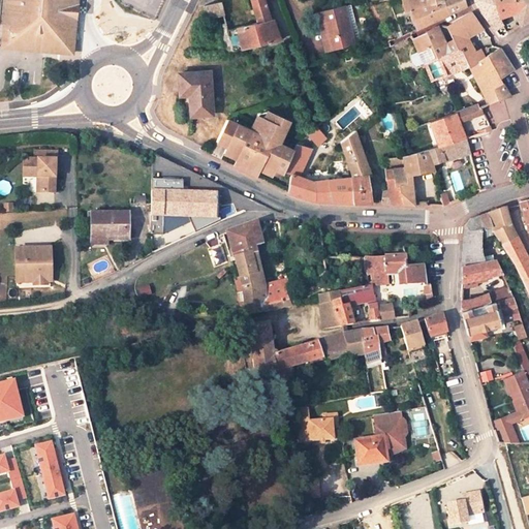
[(69,31),(78,32),(80,0),(0,0),(0,50),(9,51),(10,45),(17,47),(17,52),(66,57),(69,31)]
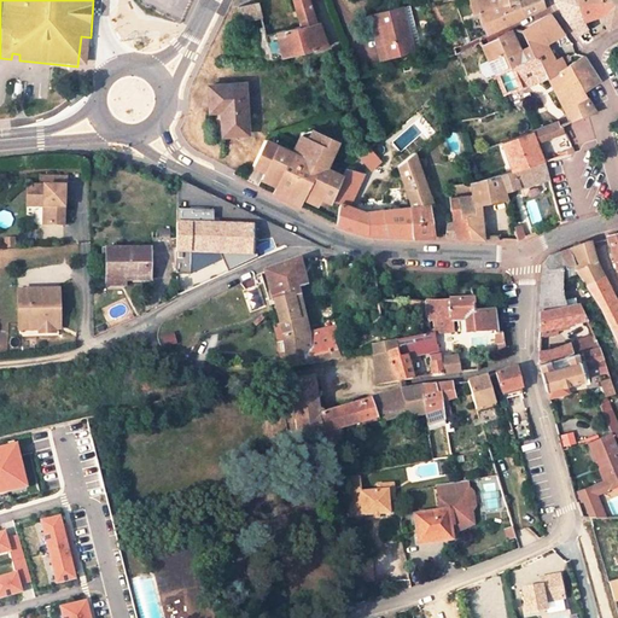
[(314,0),(292,0),(301,27),(316,23),(313,13),(318,11),(314,0)]
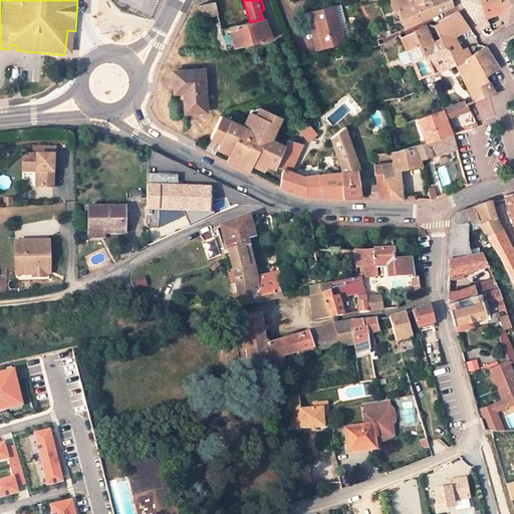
[(399,12),(405,28),(435,14),(431,1),(415,5),(414,0),(391,0),(395,10),(397,10),(398,12),(399,12)]
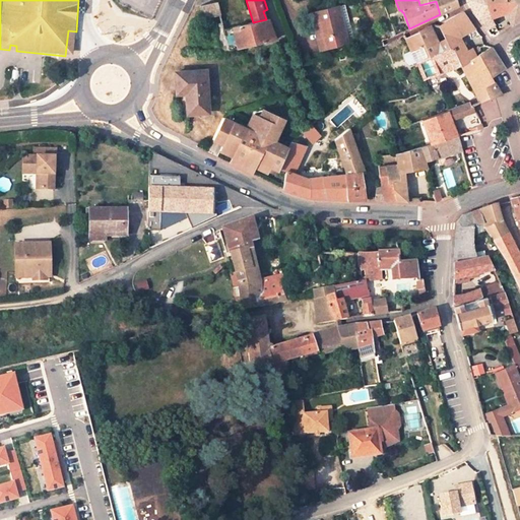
[(418,0),(419,5),(436,1),(440,14),(457,5),(456,0),(418,0)]
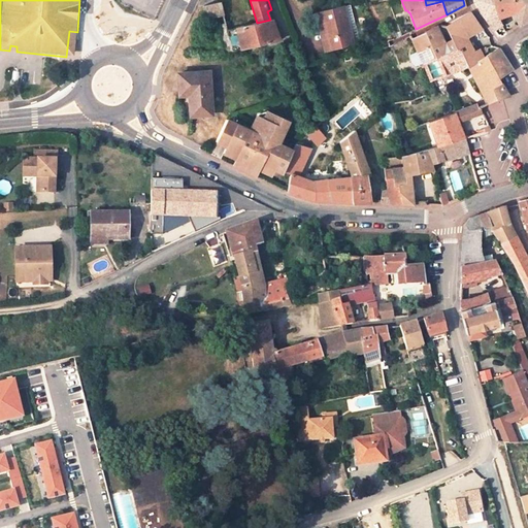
[(502,24),(501,23),(501,21),(500,20),(499,19),(497,14),(488,0),(475,0),(481,12),(499,35),(504,34),(507,32),(502,24)]
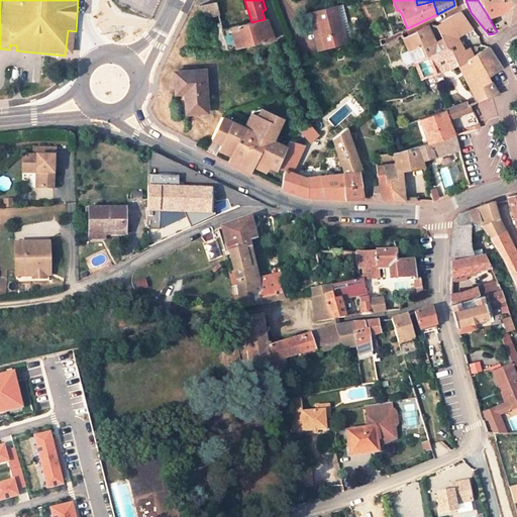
[(516,0),(478,0),(487,14),(503,9),(508,7),(507,6),(513,4),(516,11),(516,0)]
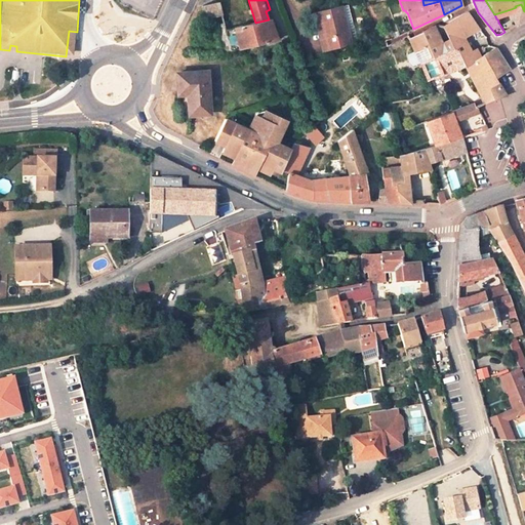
[(206,19),(223,15),(219,3),(203,6),(206,19)]
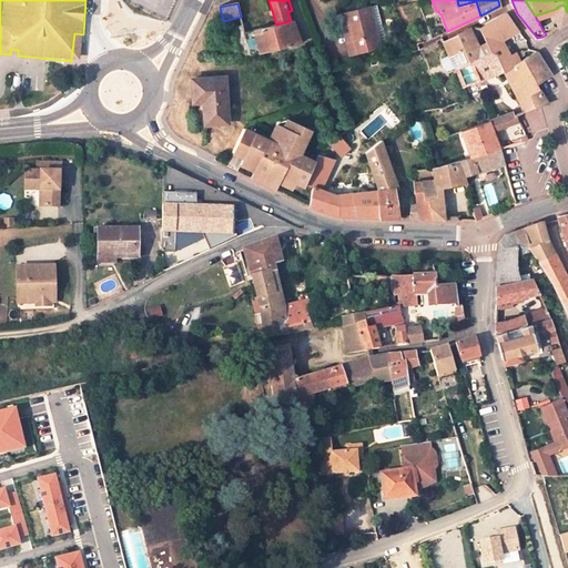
[(335,13),(351,53),(376,44),(372,33),(378,31),(373,14),(365,17),(361,4),(335,13)]
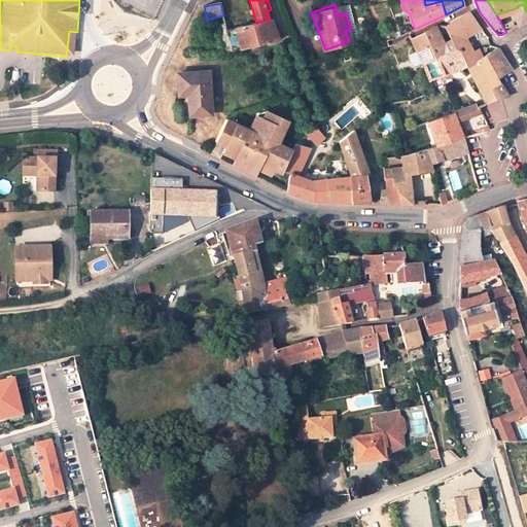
[(517,6),(518,7),(513,9),(515,12),(521,24),(526,19),(526,11),(523,4),(517,6)]
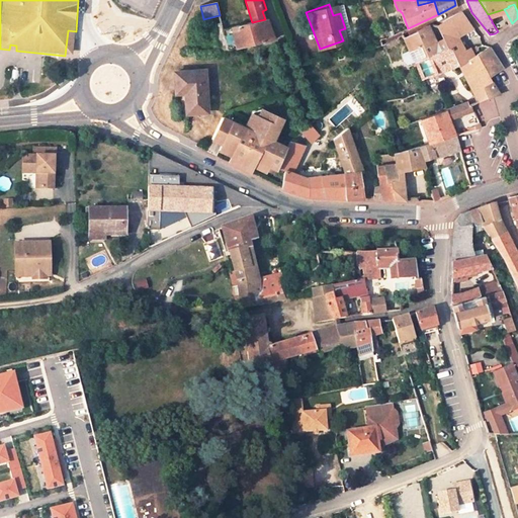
[(492,17),(506,12),(504,9),(488,14),(490,18),(492,17)]
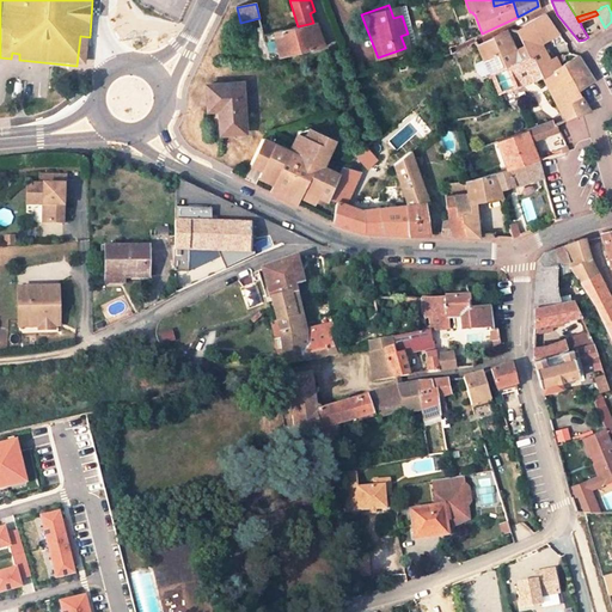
[(544,38),(558,30),(546,14),(516,31),(526,48),(544,38)]
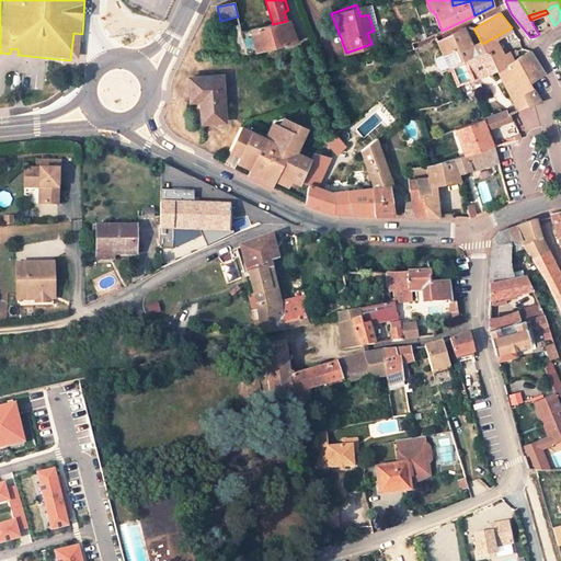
[(244,31),(241,31),(242,36),(247,54),(294,44),(290,31),(289,29),(288,26),(288,25),(287,23),(287,21),(273,24),(244,31)]
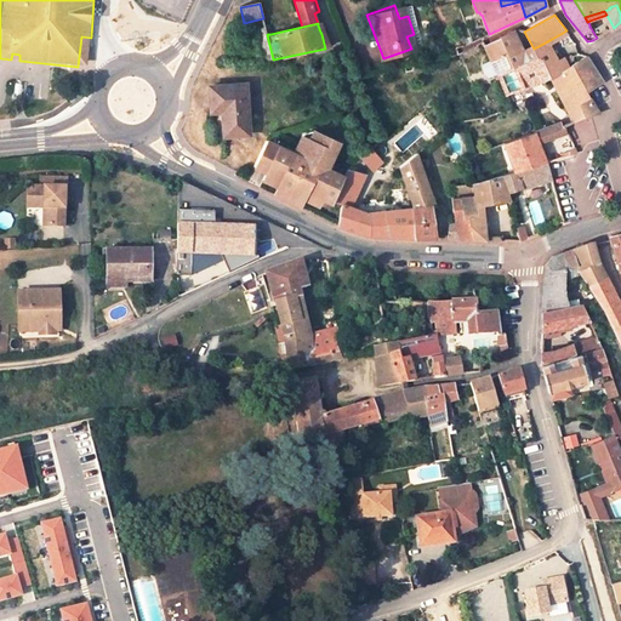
[(260,41),(268,40),(267,34),(265,29),(257,30),(260,41)]
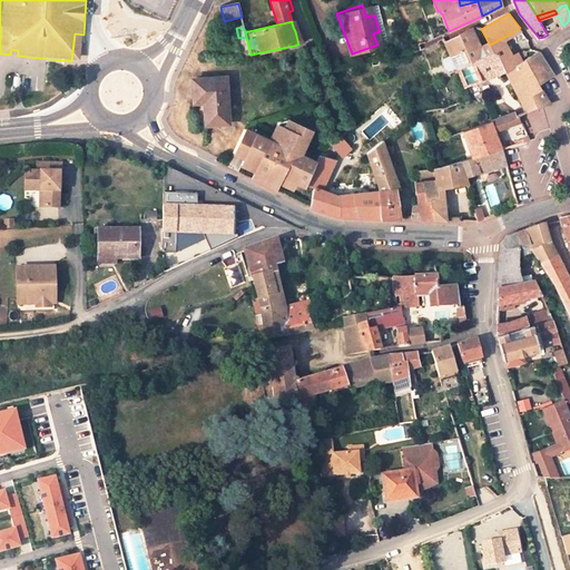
[(457,69),(494,52),(490,45),(481,48),(471,28),(461,33),(452,39),(444,41),(450,55),(455,67),(457,69)]
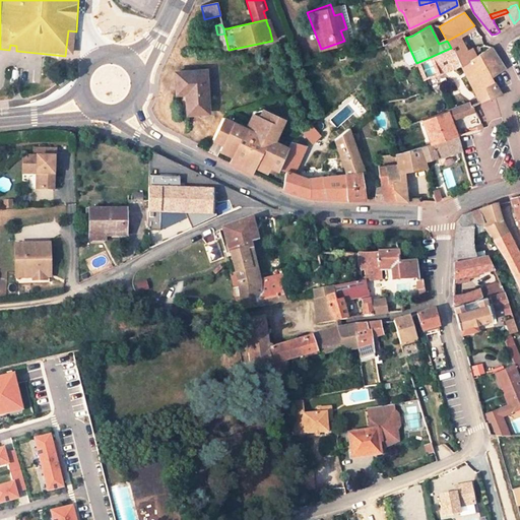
[(65,56),(65,62),(75,63),(78,31),(76,31),(68,30),(65,56)]
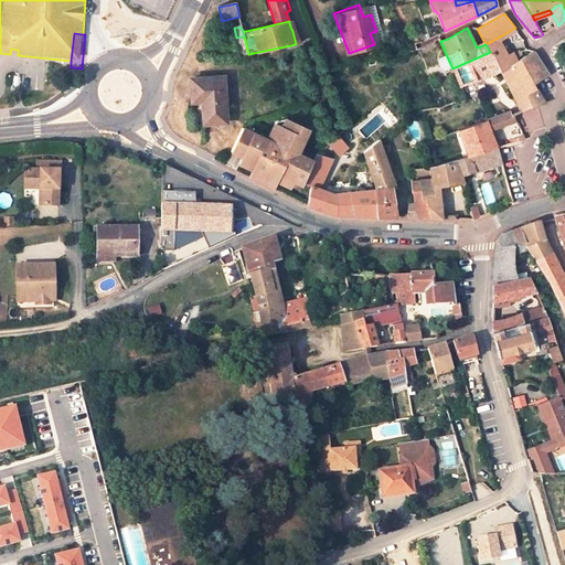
[(502,35),(486,44),(490,52),(492,51),(496,59),(505,53),(511,50),(502,35)]
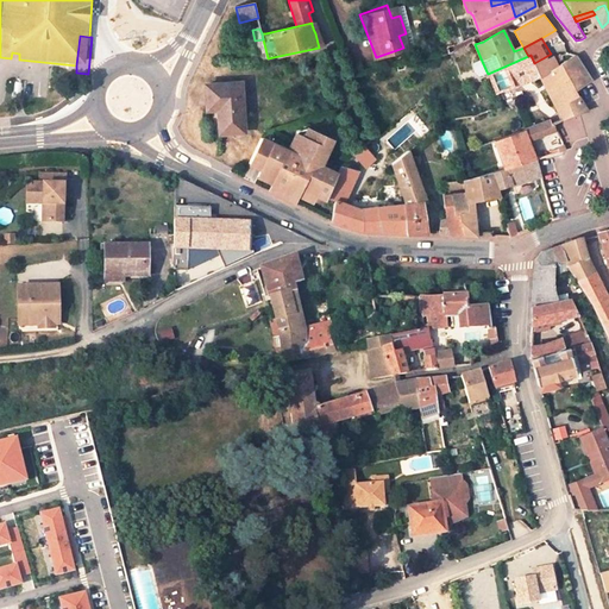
[(255,41),(259,61),(268,58),(263,39),(255,41)]
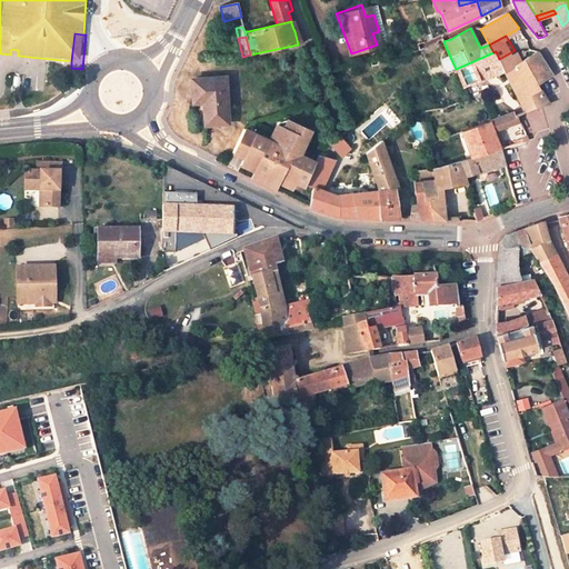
[(568,51),(568,39),(556,47),(561,57),(568,51)]
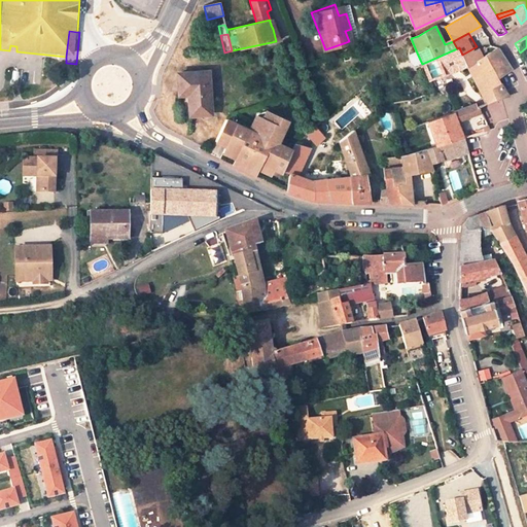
[(512,69),(497,47),(491,44),(486,46),(485,49),(480,53),(482,58),(484,56),(497,77),(512,69)]
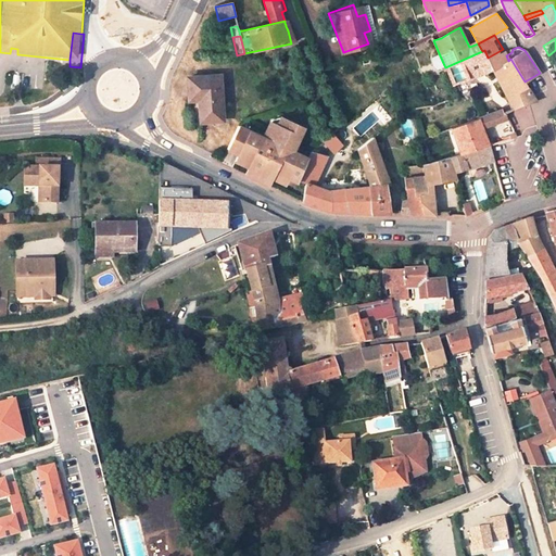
[(497,52),(504,63),(508,61),(506,55),(503,49),(497,52)]
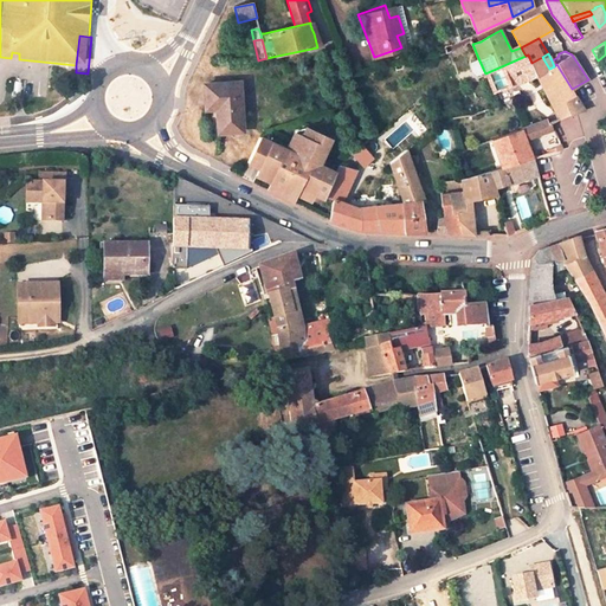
[(526,56),(485,73),(494,92),(511,85),(511,86),(537,76),(539,76),(532,63),(528,55),(526,56)]
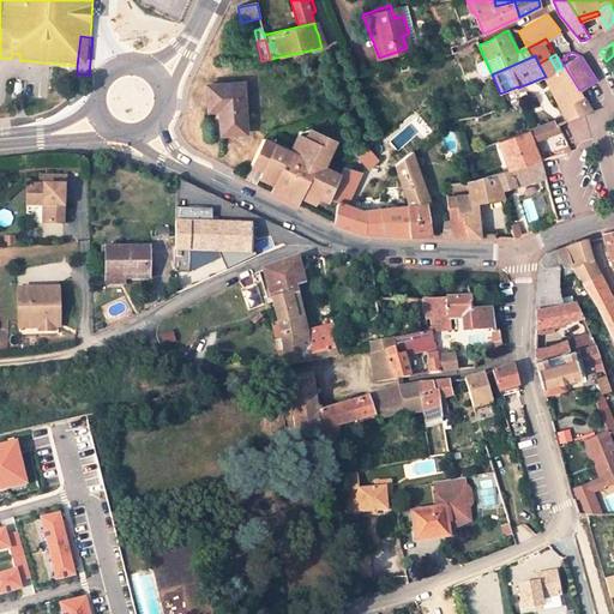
[(539,64),(546,77),(557,70),(549,58),(539,64)]
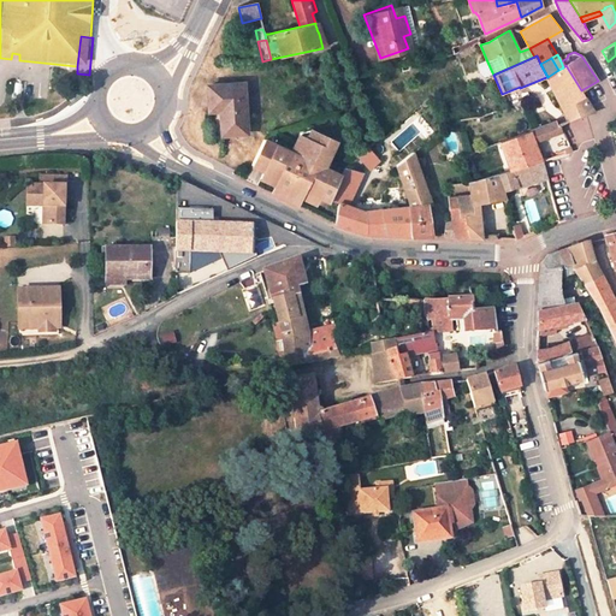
[(487,75),(492,72),(486,59),(481,61),(487,75)]
